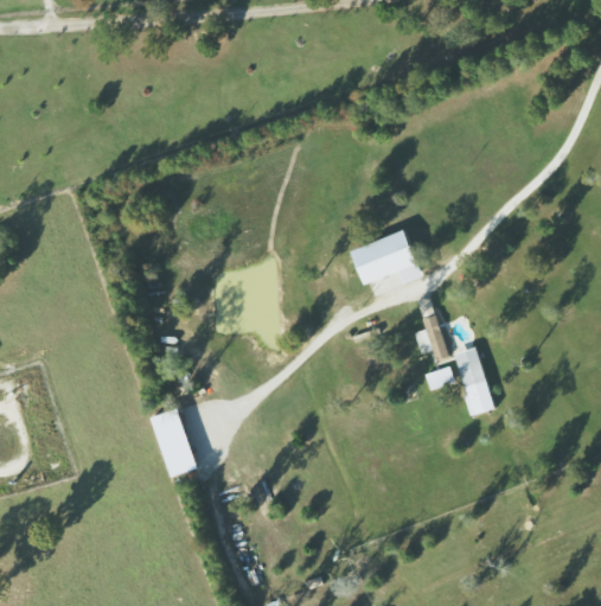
[(351,249),(364,285),(397,273),(402,285),(422,278),(406,230),(351,249)]
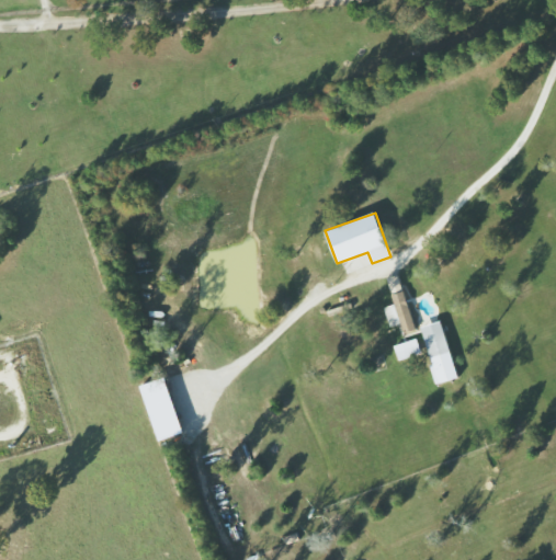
[(403,334),(413,331),(404,292),(389,295),(392,306),(383,308),(387,328),(400,326),(403,334)]
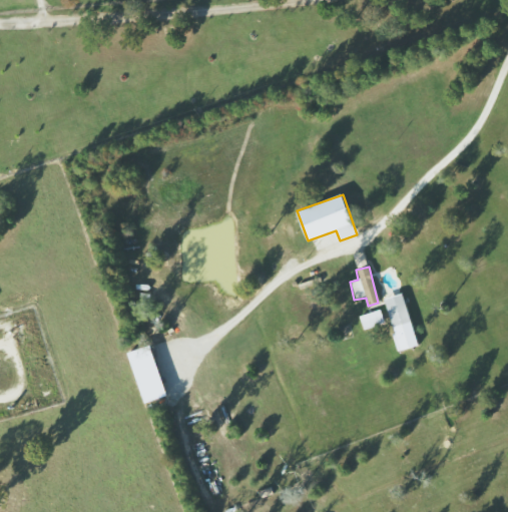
[(417,346),(401,294),(382,300),(398,352),(417,346)]
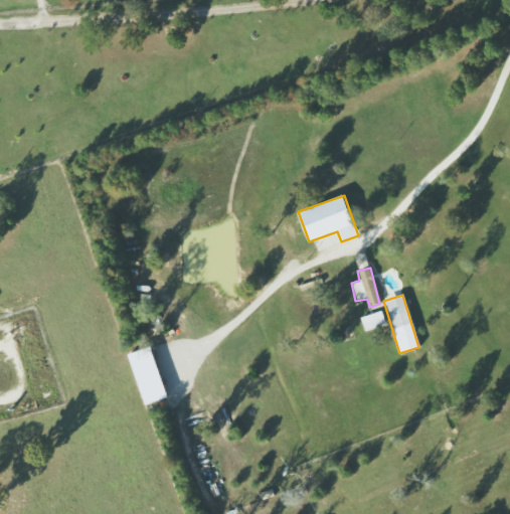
[(359,319),(363,332),(384,325),(379,311),(359,319)]
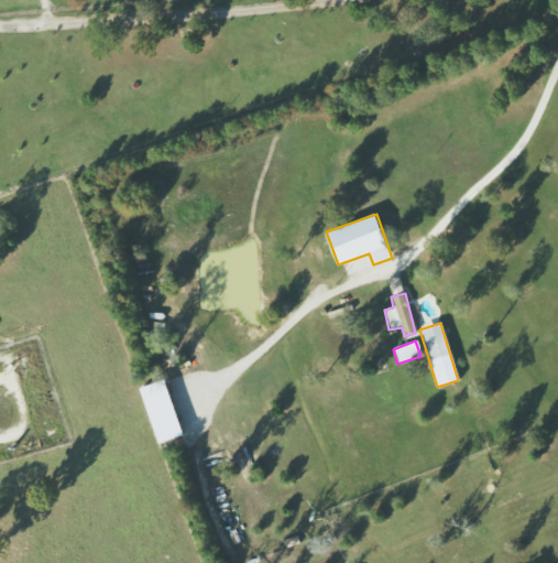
[(140,387),(157,443),(183,435),(165,379),(140,387)]
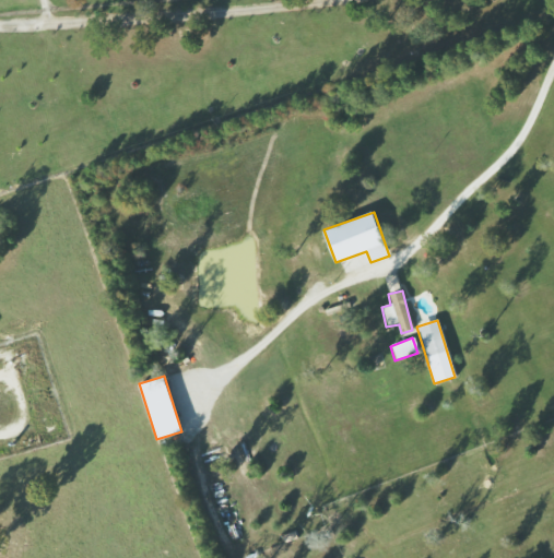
All buildings are outlined.
